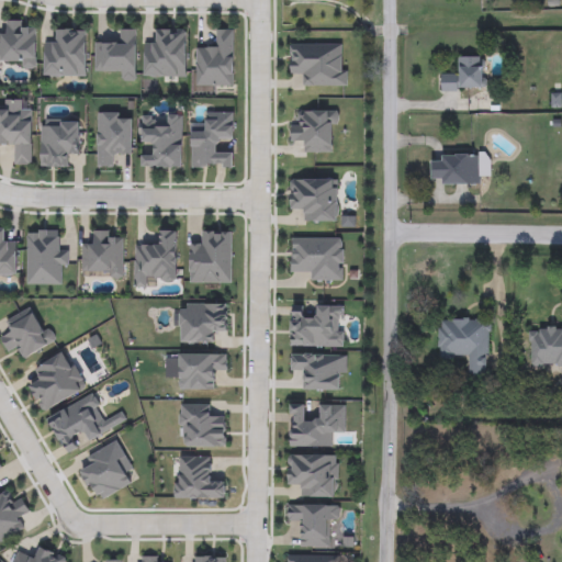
[(1,67),(1,21),(26,21),(26,25),(36,25),(35,67),(1,67)]
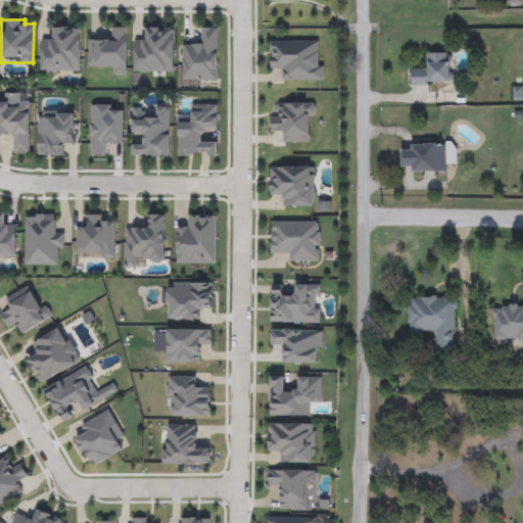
[(41,72),(41,38),(51,38),(51,28),(80,28),(80,72),(41,72)]
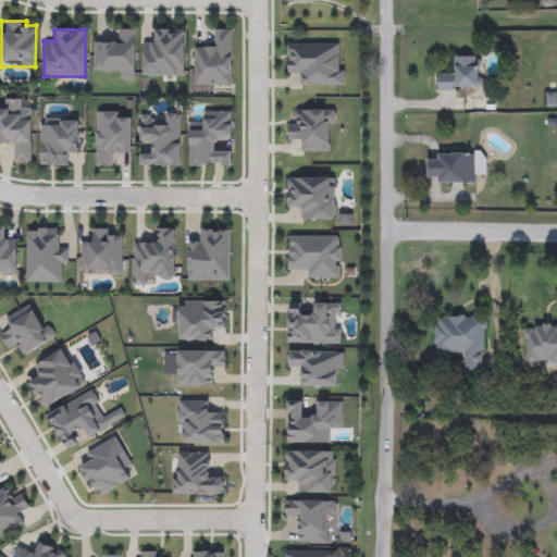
[(135,81),(115,79),(115,70),(93,70),(94,40),(114,40),(114,29),(136,29),(135,81)]
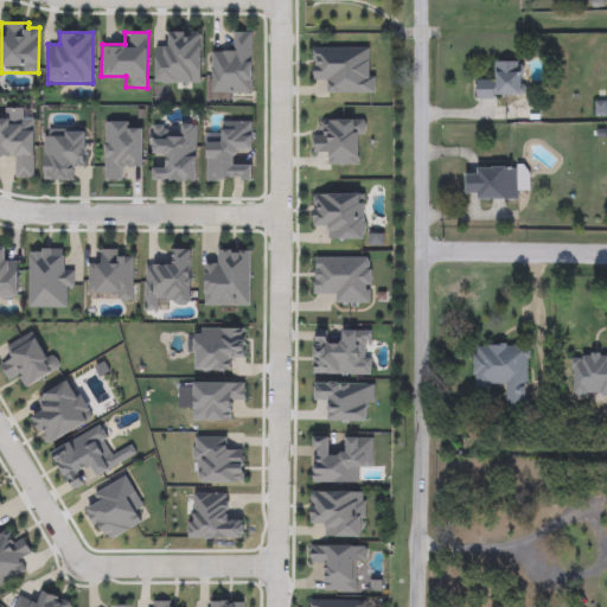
[(200,84),(155,84),(155,44),(167,44),(167,32),(200,32),(200,84)]
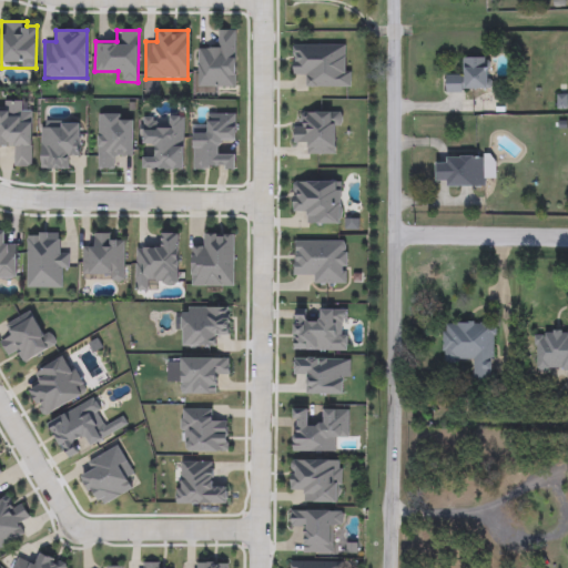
[(235,30),(235,88),(198,88),(198,50),(211,50),(211,42),(219,42),(219,30),(235,30)]
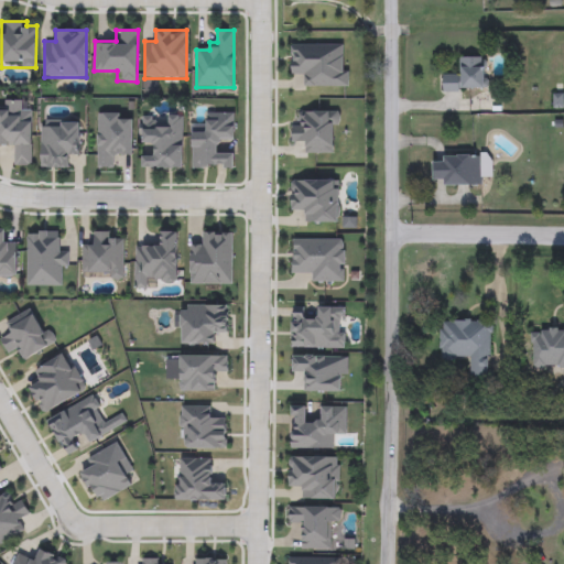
[(291,75),(291,44),(348,44),(348,87),(303,87),(303,75),(291,75)]
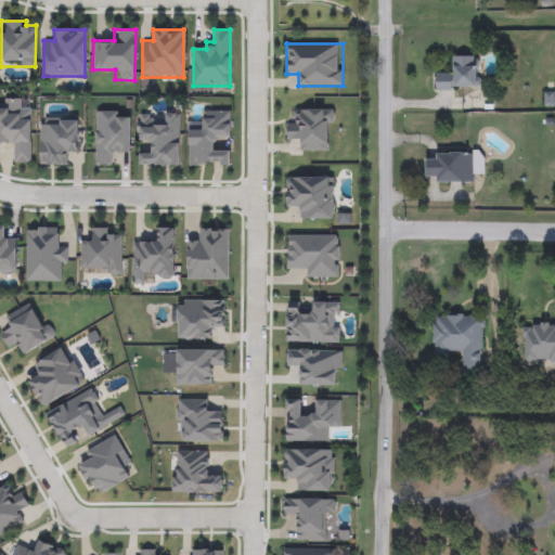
[(436,71),(450,71),(450,55),(480,55),(480,90),(436,90),(436,71)]
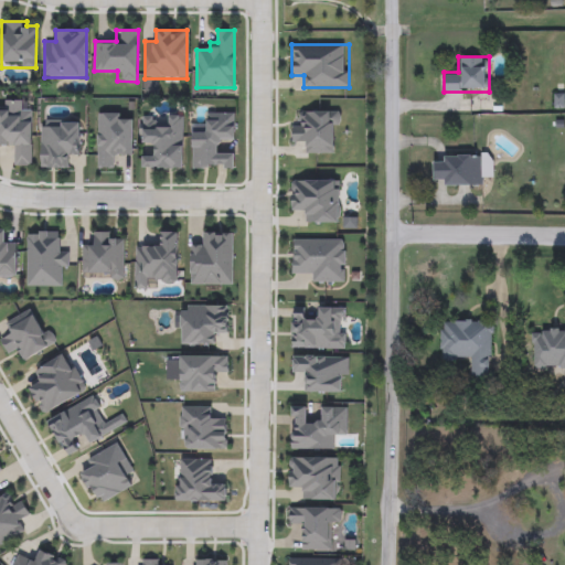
[(291,123),(302,123),(302,112),(340,112),(340,131),(332,131),(333,155),(305,155),(305,142),(292,142),(291,123)]
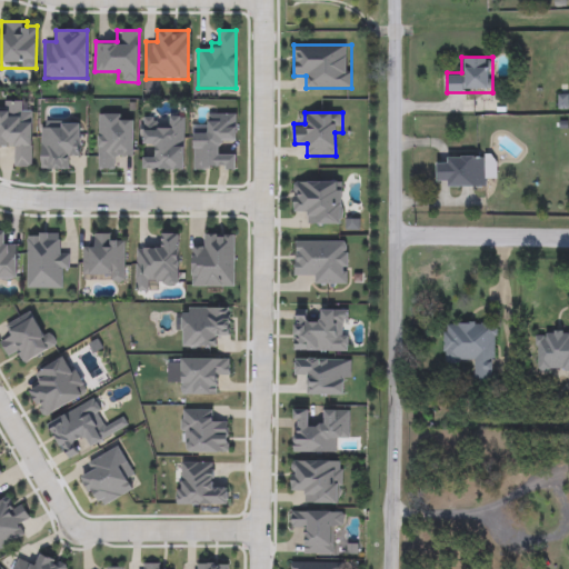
[(193,170),(193,127),(205,127),(205,113),(238,113),(237,141),(227,141),(227,153),(237,153),(237,171),(193,170)]
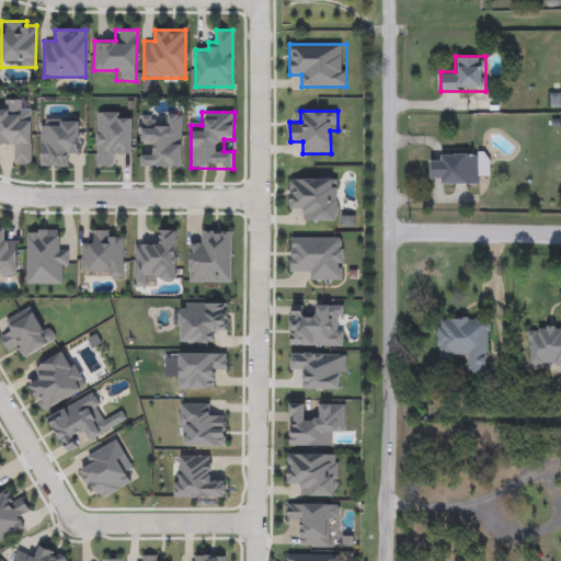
[(140,168),(140,157),(151,157),(151,144),(140,144),(140,114),(182,114),(182,168),(140,168)]
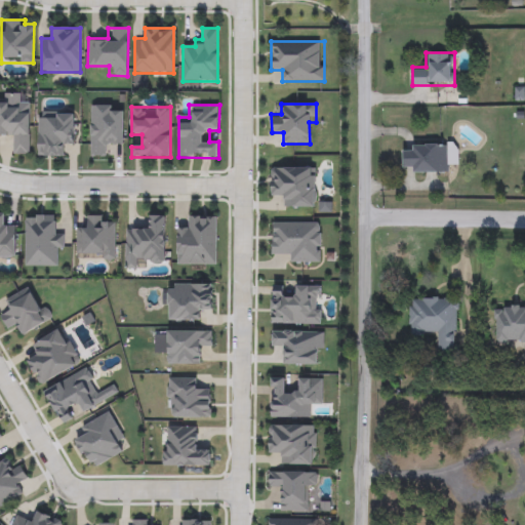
[(64,156),(38,156),(38,113),(74,113),(74,146),(64,146),(64,156)]
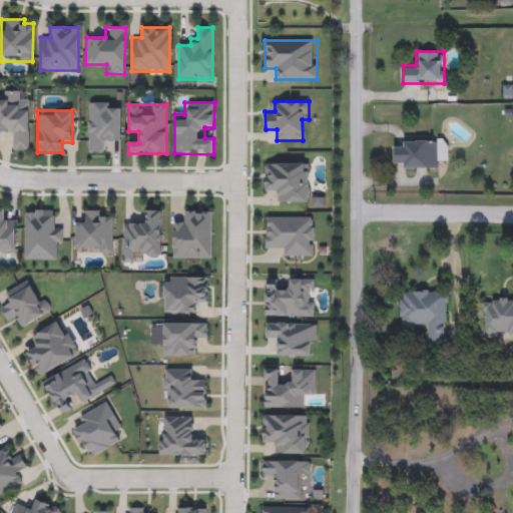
[(438,141),(438,169),(395,169),(395,146),(403,146),(403,141),(438,141)]
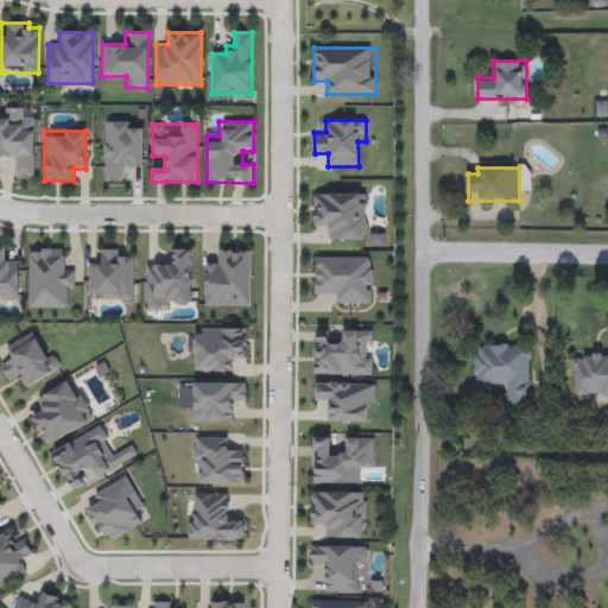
[(366,194),(366,241),(327,241),(327,228),(314,228),(314,194),(366,194)]
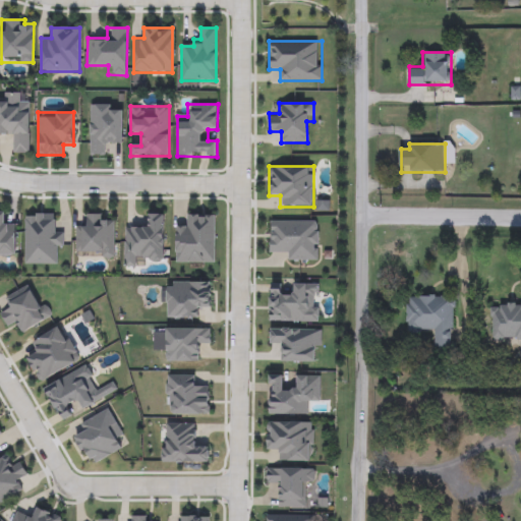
[(0,255),(0,212),(4,212),(4,223),(15,223),(15,256),(0,255)]
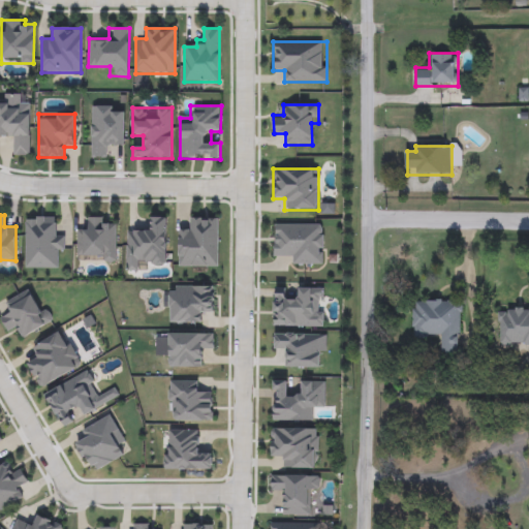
[(106,217),(106,226),(116,226),(116,261),(76,261),(76,228),(87,228),(87,217),(106,217)]
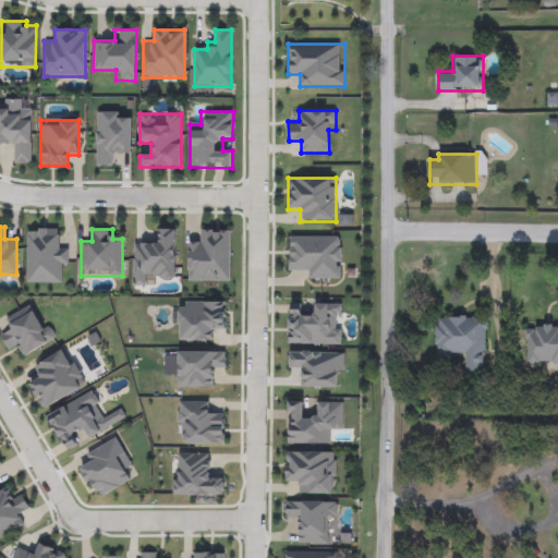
[(177,229),(176,280),(133,279),(134,240),(155,240),(155,229),(177,229)]
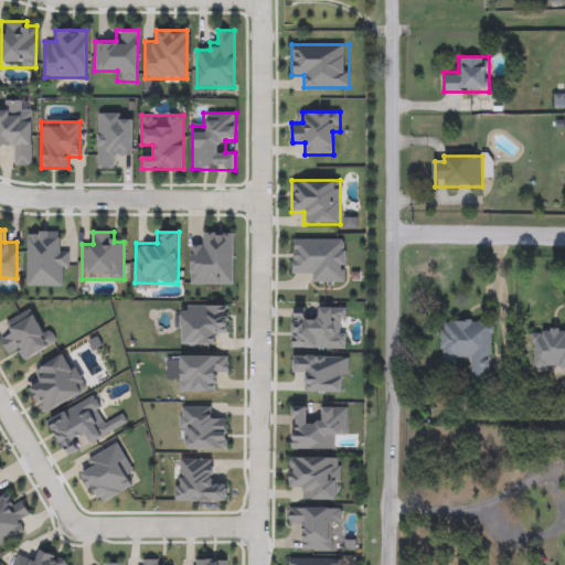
[(233,233),(233,286),(190,286),(190,244),(202,244),(202,233),(233,233)]
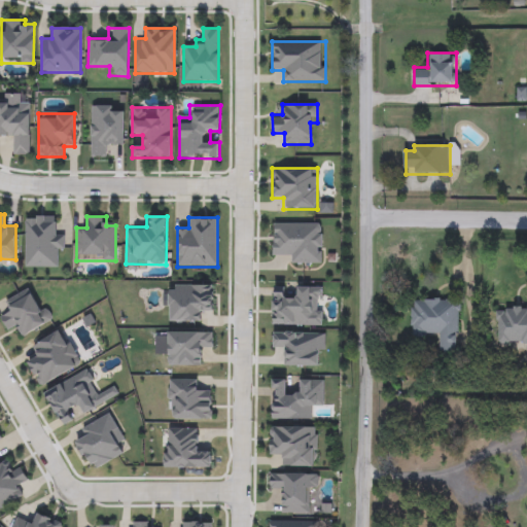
[(321,223),(321,262),(287,262),(287,253),(273,253),(273,223),(321,223)]
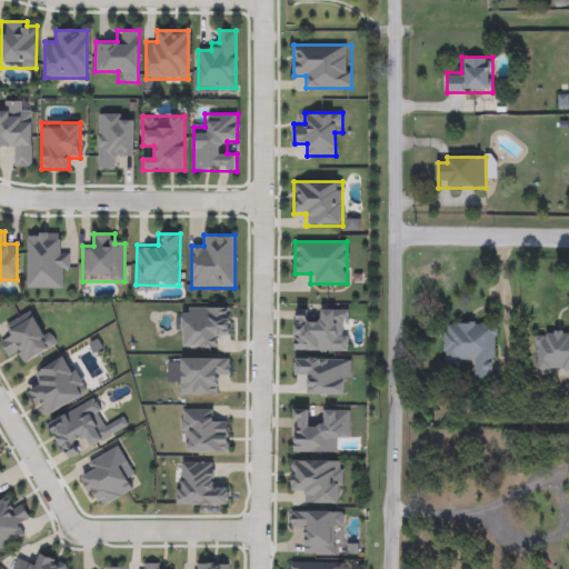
[(26,363),(21,355),(10,360),(0,342),(11,337),(5,326),(36,309),(56,347),(26,363)]
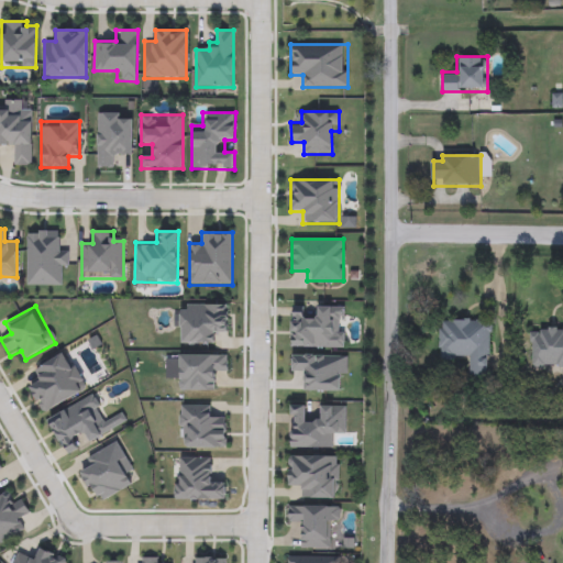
[(490,319),(490,376),(468,376),(470,356),(457,356),(457,361),(437,361),(438,318),(490,319)]
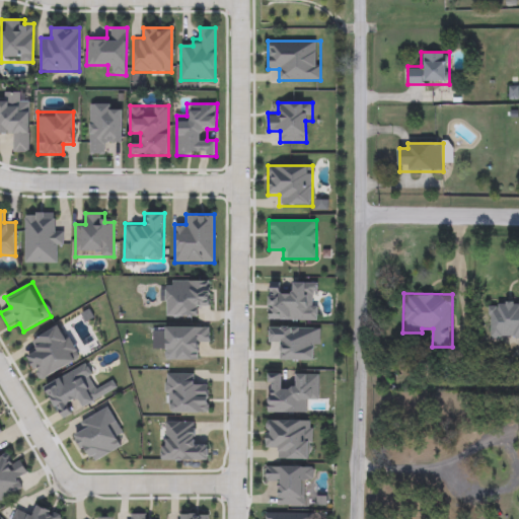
[(518,342),(488,341),(489,301),(518,301),(518,342)]
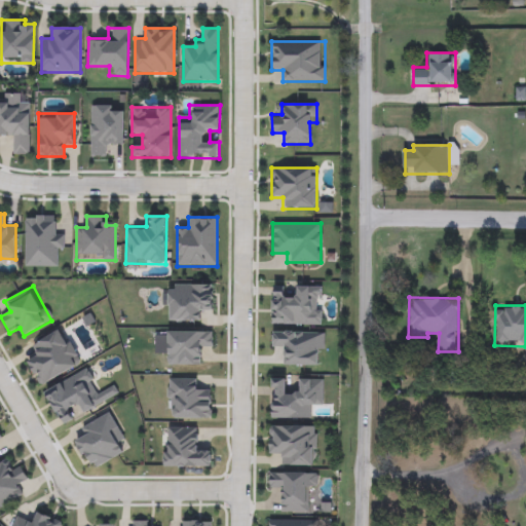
[(30,345),(64,329),(81,365),(38,385),(27,361),(36,357),(30,345)]
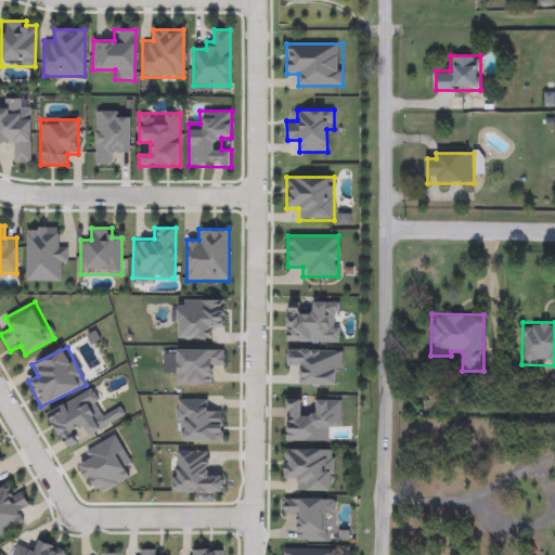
[(222,442),(177,442),(177,400),(210,400),(210,411),(222,411),(222,442)]
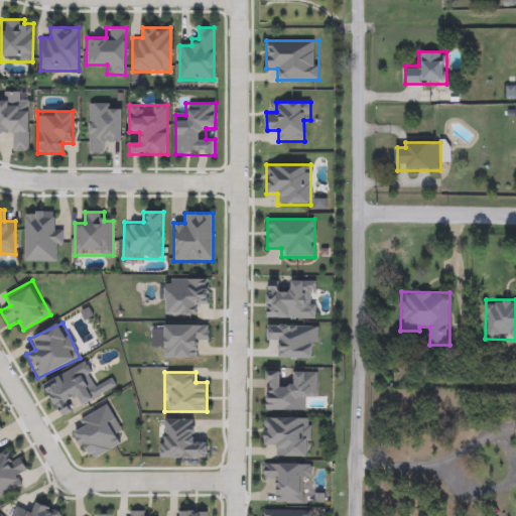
[(274,458),(274,446),(264,446),(264,418),(311,418),(310,458),(274,458)]
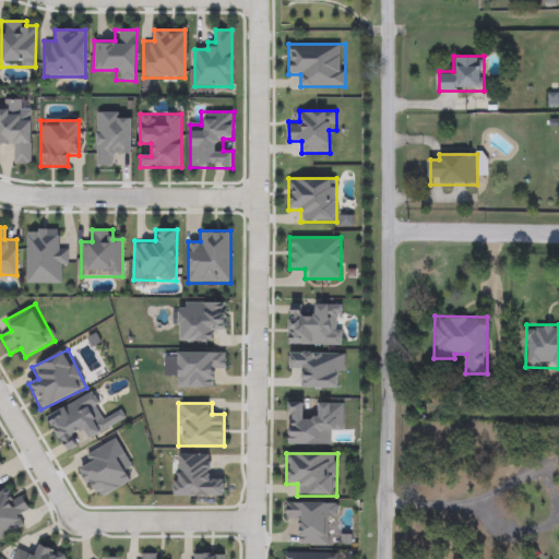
[(212,454),(212,476),(223,476),(223,497),(175,497),(175,454),(212,454)]
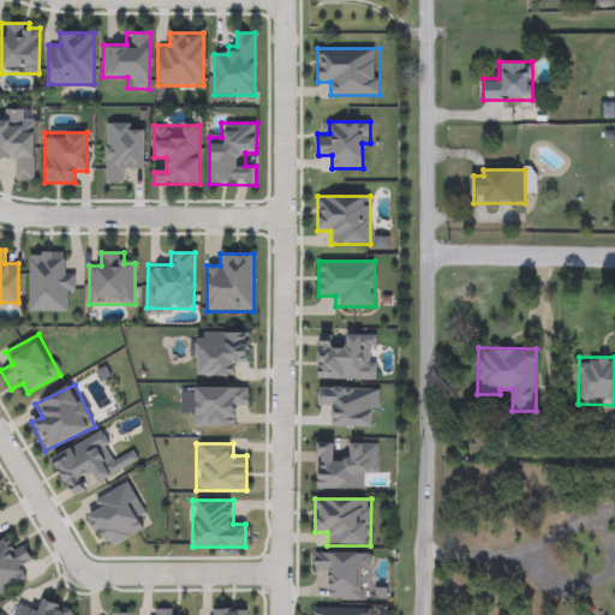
[(0,542),(7,538),(13,548),(23,543),(34,562),(23,568),(29,580),(0,593),(0,542)]
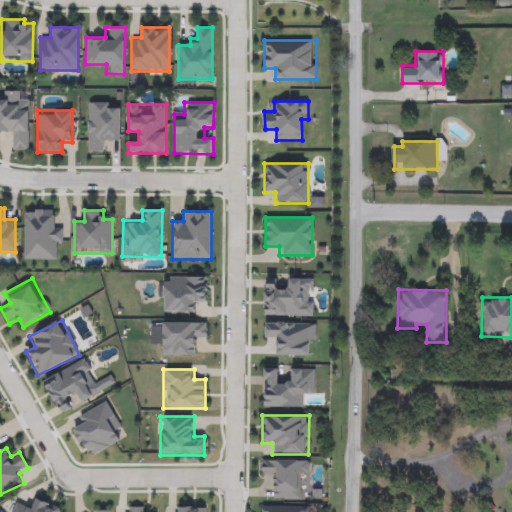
[(262,479),(262,459),(309,460),(309,478),(299,478),(298,499),(271,499),(272,479),(262,479)]
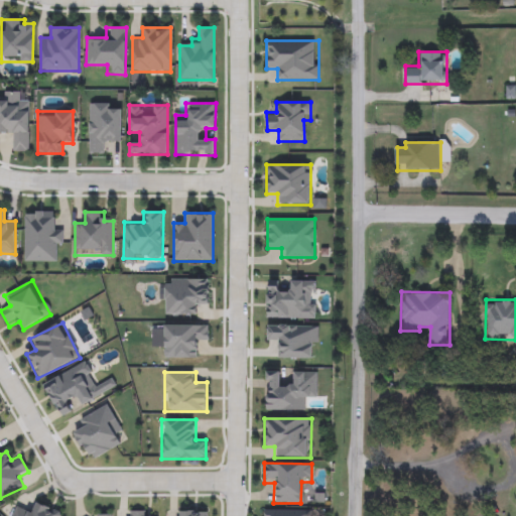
[(15,515),(20,506),(34,512),(38,503),(61,512),(59,515),(15,515)]
